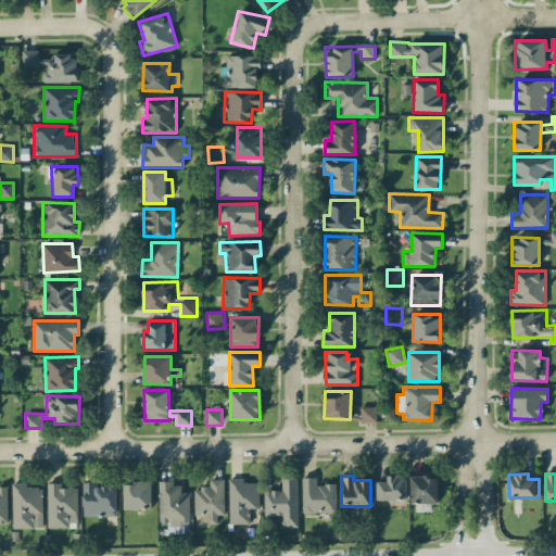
[(378,482),(379,500),(406,498),(406,476),(388,477),(388,481),(378,482)]
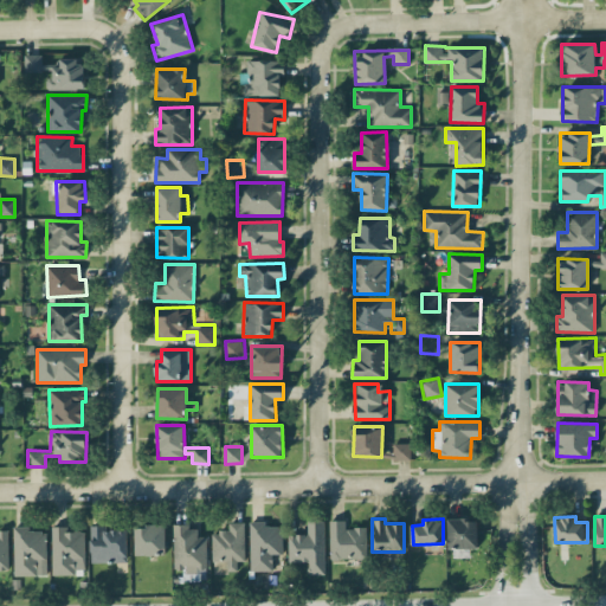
[(449,548),(478,548),(477,519),(447,520),(449,548)]
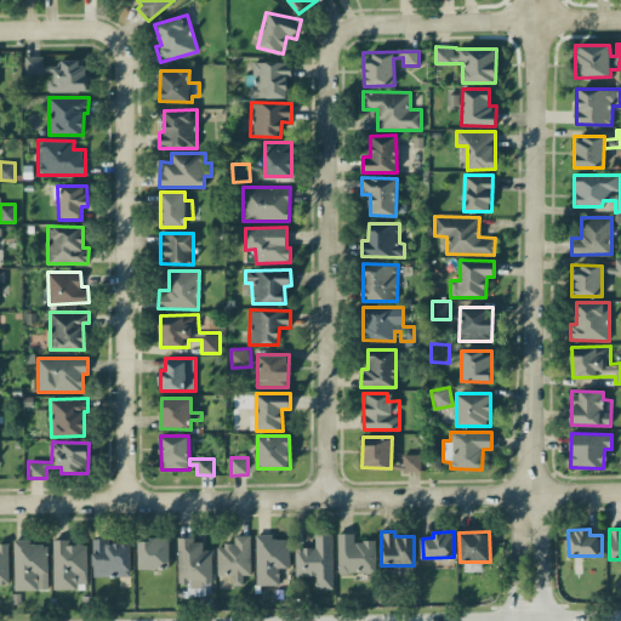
[(290,568),(290,539),(273,540),(273,534),(256,535),(256,585),(280,585),(279,568),(290,568)]
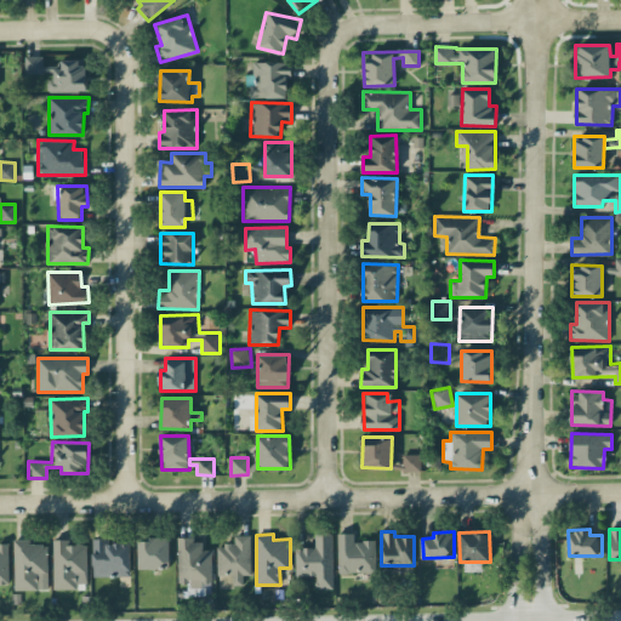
[(334,588),(332,534),(315,534),(315,547),(295,547),(296,576),(315,575),(315,588),(334,588)]
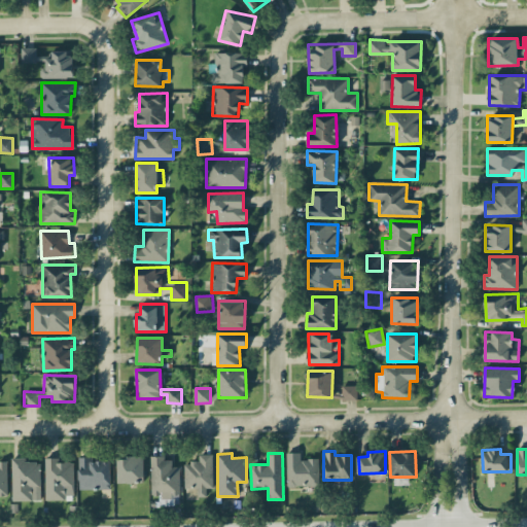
[(318,458),(301,459),(301,453),(286,453),(287,486),(319,486),(318,458)]
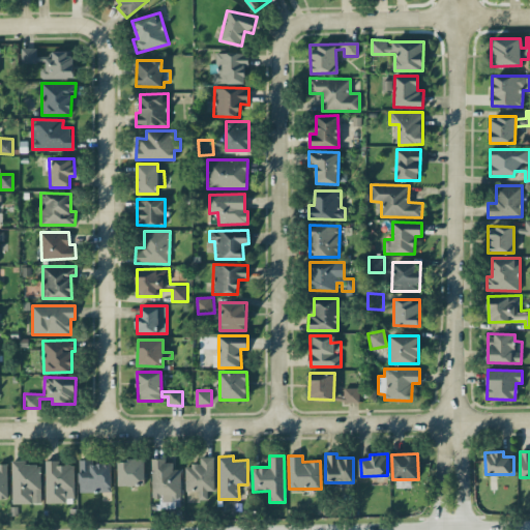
[(214,491),(213,457),(200,457),(201,465),(185,465),(185,491),(199,491),(199,499),(208,499),(208,491),(214,491)]
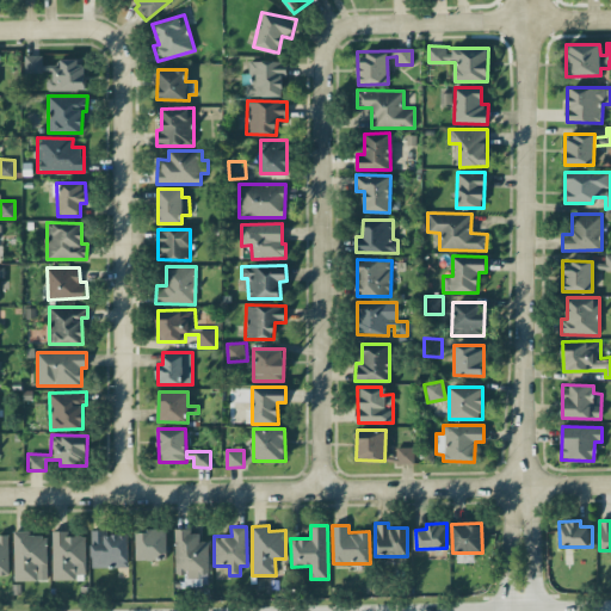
[(92,568),(129,567),(128,534),(103,535),(103,529),(91,530),(92,568)]
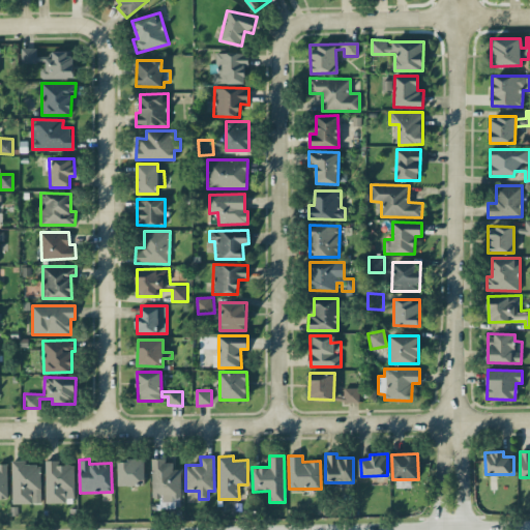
[(118,460),(118,486),(145,486),(144,459),(118,460)]
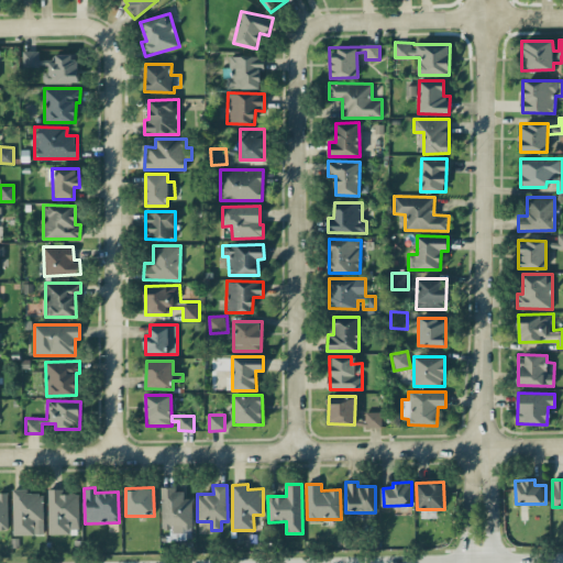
[(13,534),(44,534),(43,493),(28,493),(28,488),(12,488),(13,534)]
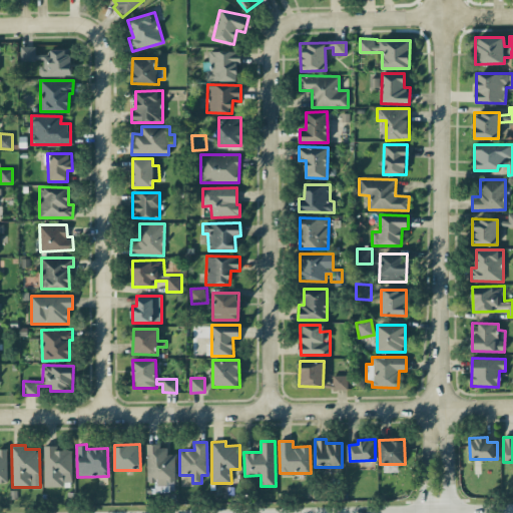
[(72,481),(72,450),(57,450),(57,445),(44,445),(44,487),(64,486),(64,481),(72,481)]
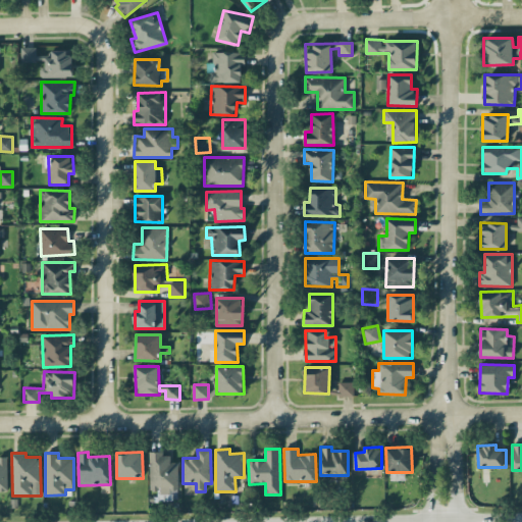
[(177,462),(169,462),(169,453),(149,453),(150,491),(177,491),(177,462)]
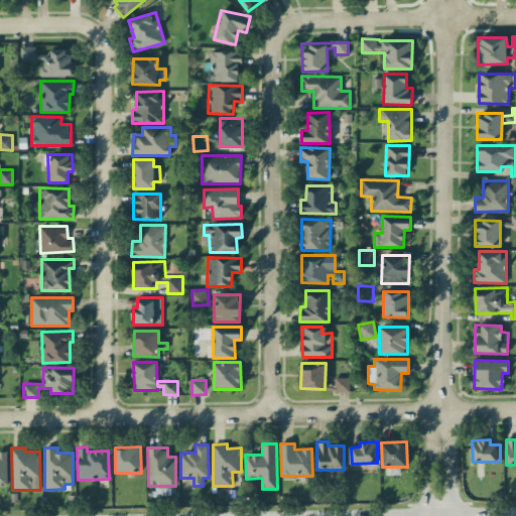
[(0,483),(8,483),(6,450),(0,450),(0,483)]
